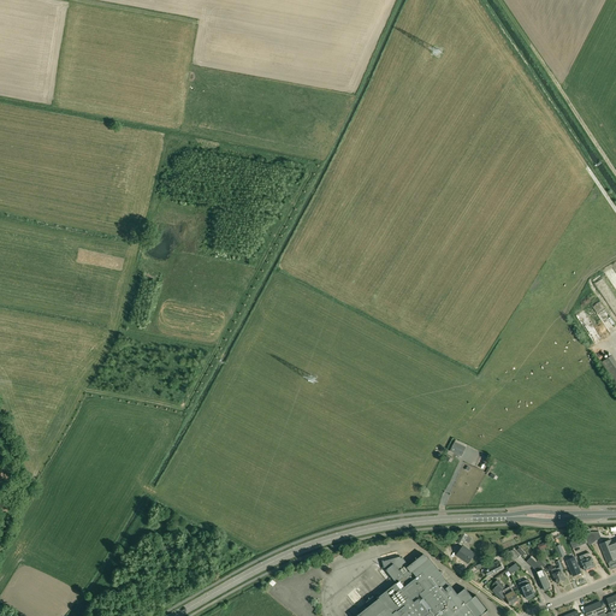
[(615,362),(611,356),(602,362),(615,384),(615,362)]
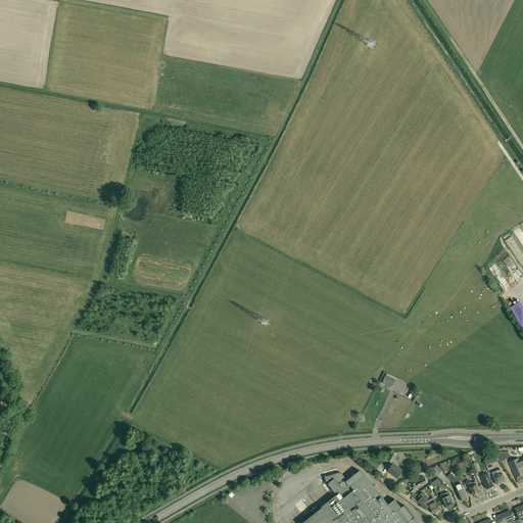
[(386,376),(383,383),(392,387),(395,380),(386,376)]
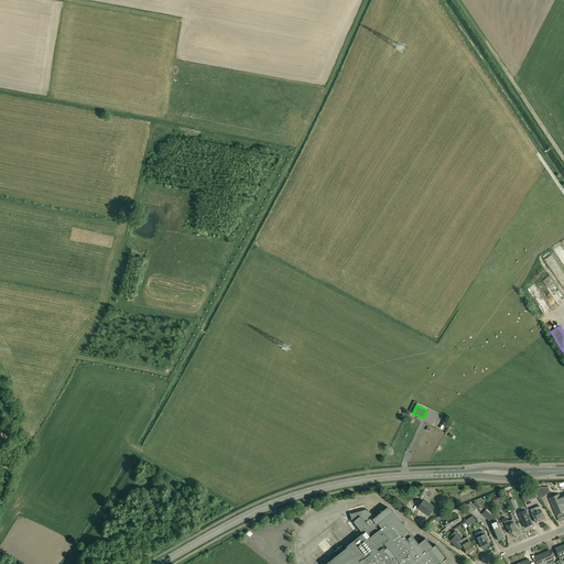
[(534,484),(533,485),(533,487),(534,489),(534,490),(538,497),(540,500),(550,492),(549,487),(541,487),(541,488),(539,485),(538,485),(537,484),(534,485),(534,484)]
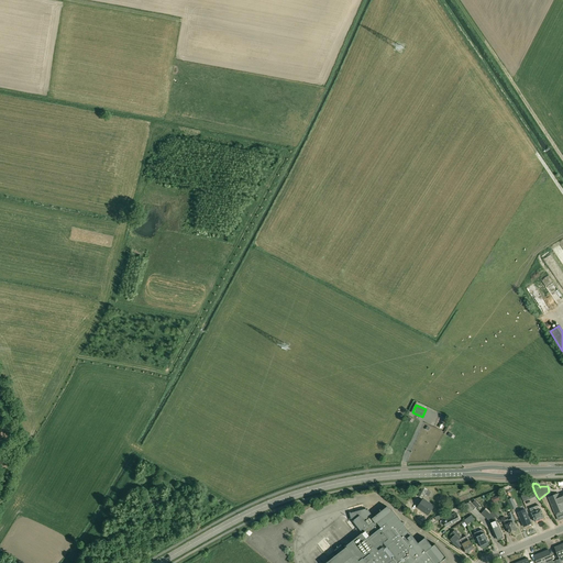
[(418,496),(422,498),(424,494),(429,497),(431,492),(427,489),(423,487),(418,496)]
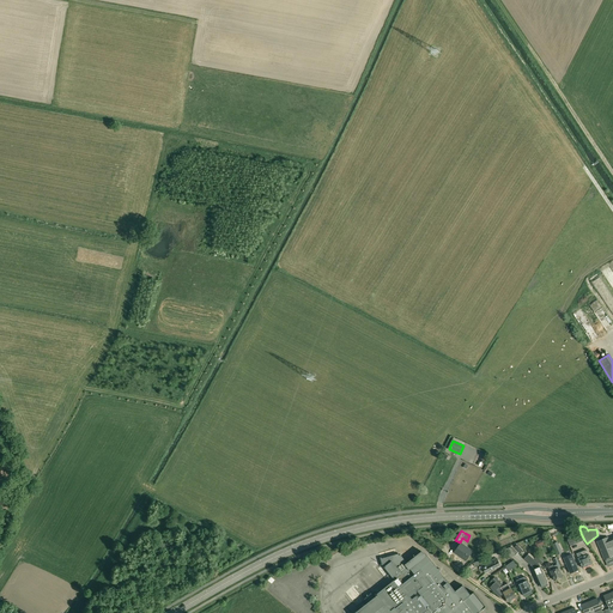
[(566,538),(570,546),(583,541),(580,533),(566,538)]
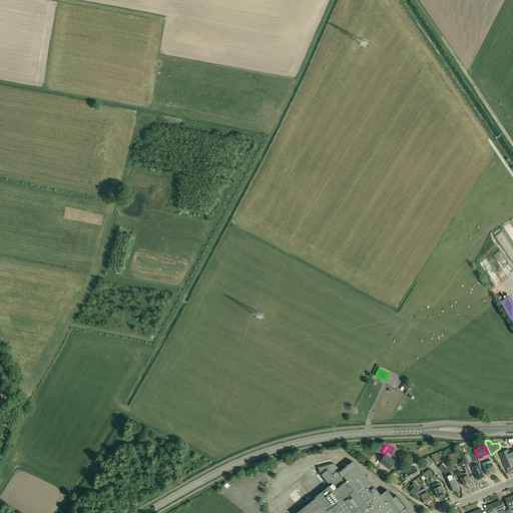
[(512,449),(510,451),(509,451),(509,450),(500,453),(506,468),(507,468),(508,469),(507,470),(509,474),(512,472),(512,449)]
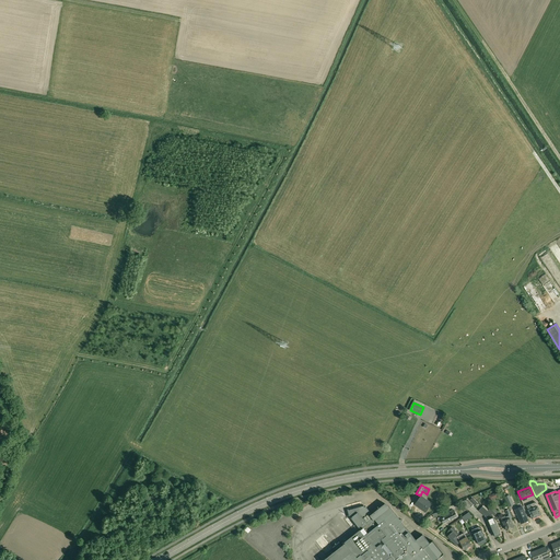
[(416,505),(426,512),(432,504),(421,497),(416,505)]
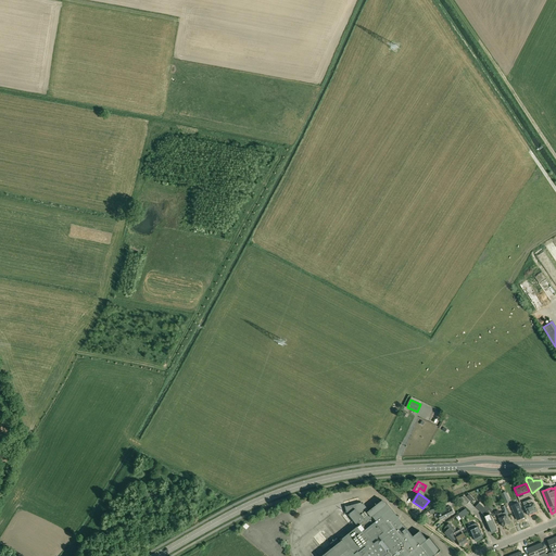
[(523,503),(525,506),(529,516),(538,512),(533,503),(532,500),(523,503)]
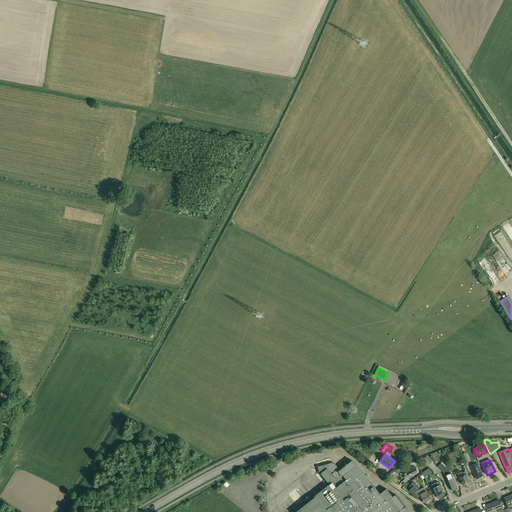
[(316,497),(297,511),(406,511),(404,509),(406,507),(396,495),(393,497),(387,489),(381,494),(357,464),(352,461),(339,471),(333,463),(318,467),(319,471),(330,485),(315,496),(316,497)]
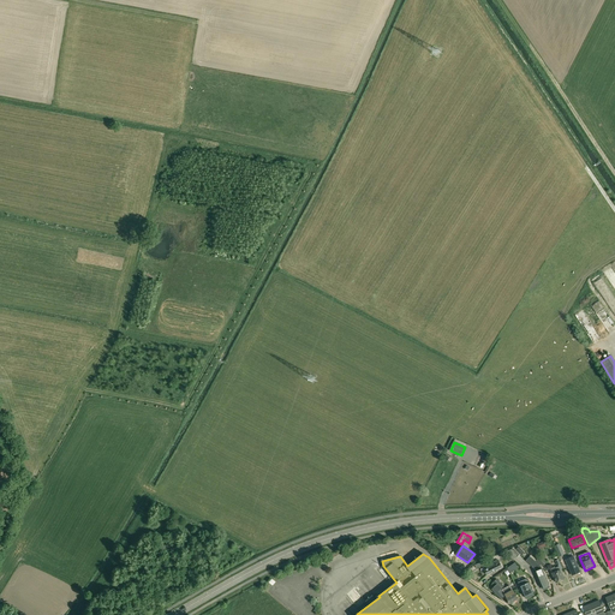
[(530,556),(526,561),(536,571),(535,571),(542,589),(549,585),(542,568),(542,567),(530,556)]
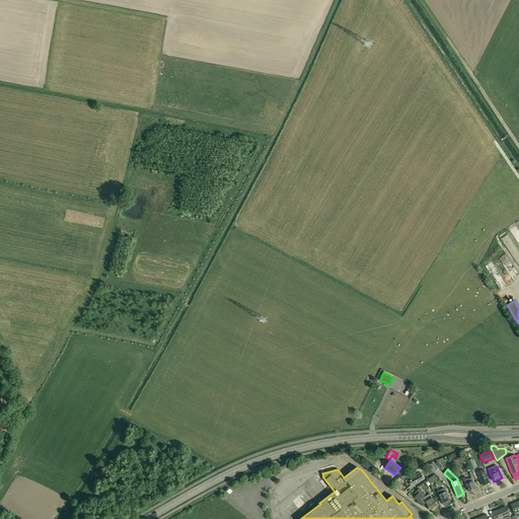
[(452,472),(458,478),(461,474),(456,469),(452,472)]
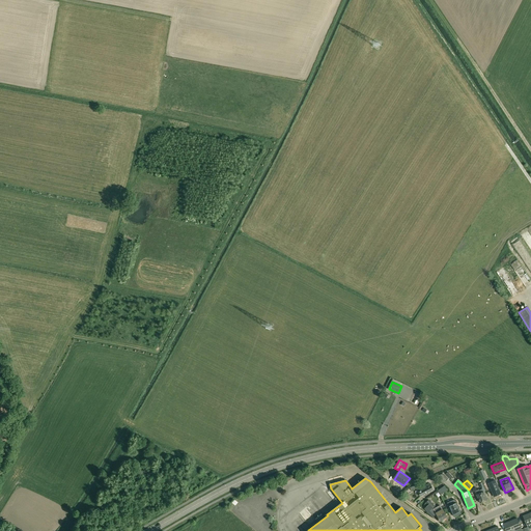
[(420,497),(426,494),(434,491),(430,483),(426,485),(425,483),(422,484),(423,487),(417,491),(420,497)]
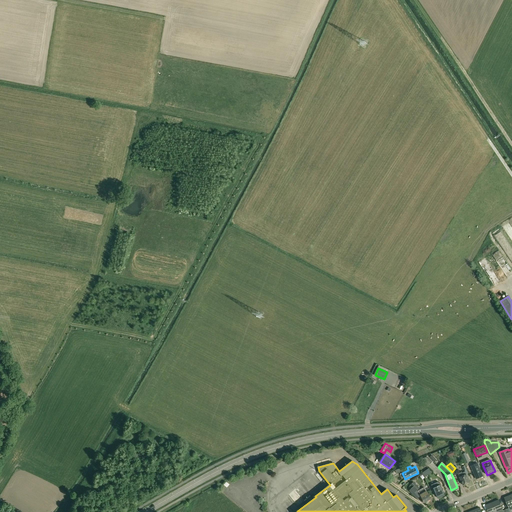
[(472,470),(470,471),(472,477),(475,475),(476,479),(483,476),(479,467),(475,469),(475,467),(472,468),(472,470)]
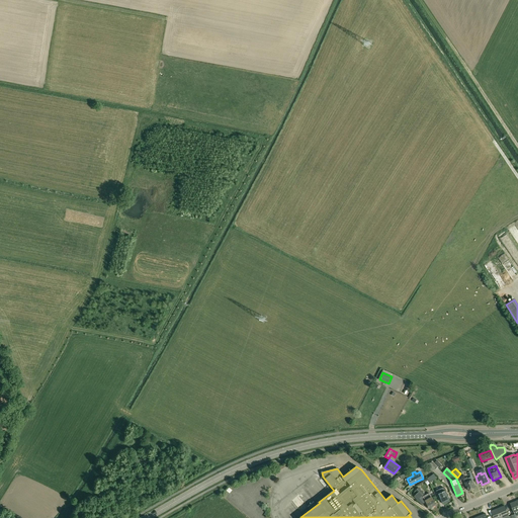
[(433,475),(427,479),(430,483),(436,479),(433,475)]
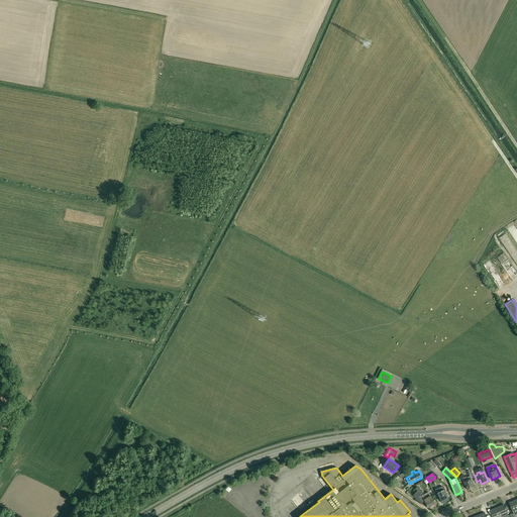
[(466,477),(462,479),(468,490),(474,487),(470,477),(467,478),(466,477)]
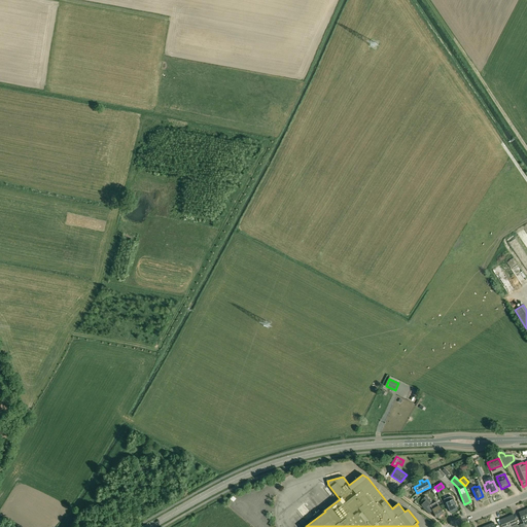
[(452,495),(444,499),(450,511),(451,513),(457,511),(456,508),(457,507),(452,495)]
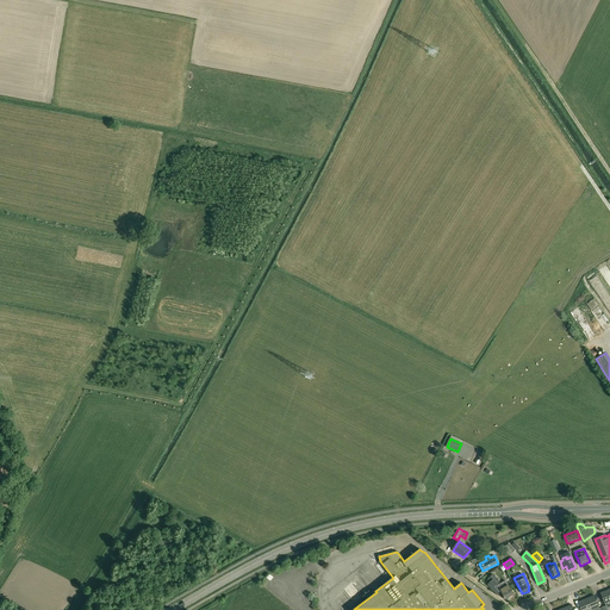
[(487,585),(497,595),(500,591),(496,585),(500,582),(493,574),(489,578),(492,580),(487,585)]
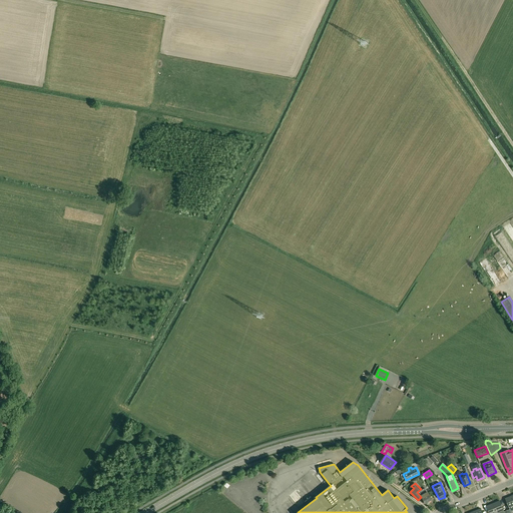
[(423,499),(426,504),(432,500),(430,495),(428,492),(426,490),(425,489),(418,493),(421,496),(423,499)]
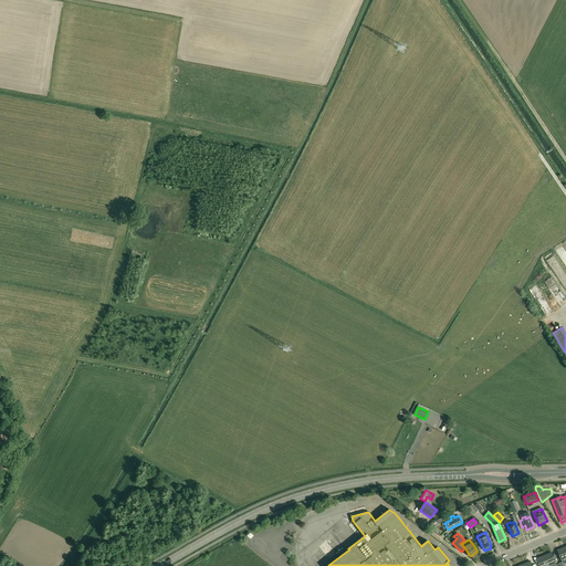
[(552,553),(544,555),(548,565),(556,563),(552,553)]
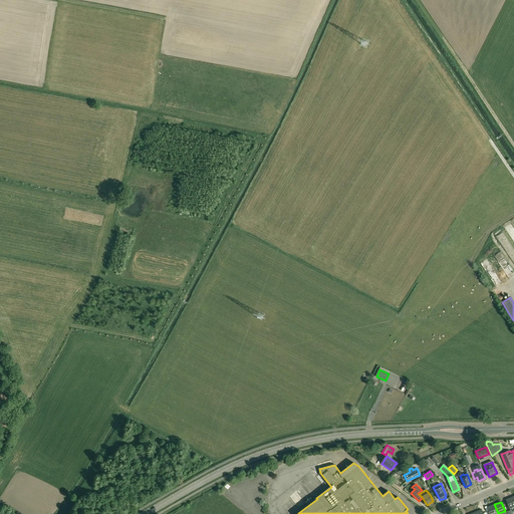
[(498,513),(494,504),(487,507),(490,513),(498,513)]
